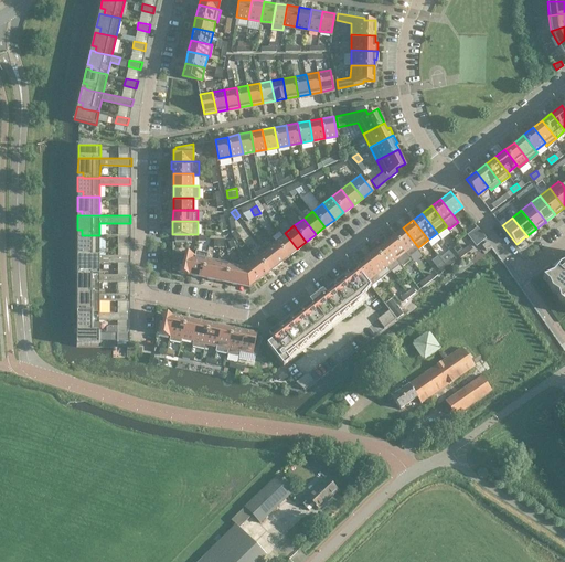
[(418,247),(403,228),(394,235),(406,251),(408,255),(418,247)]
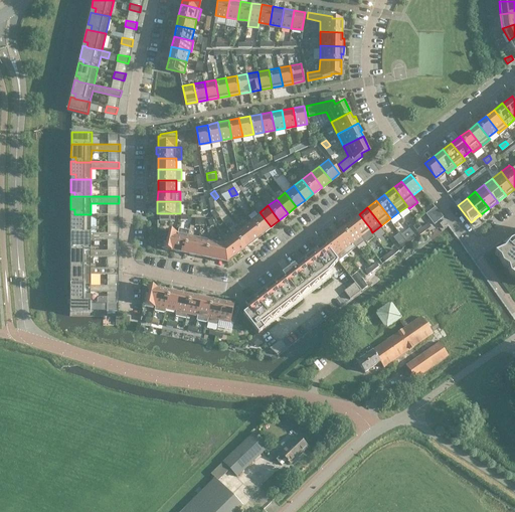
[(434,222),(443,215),(437,207),(427,214),(434,222)]
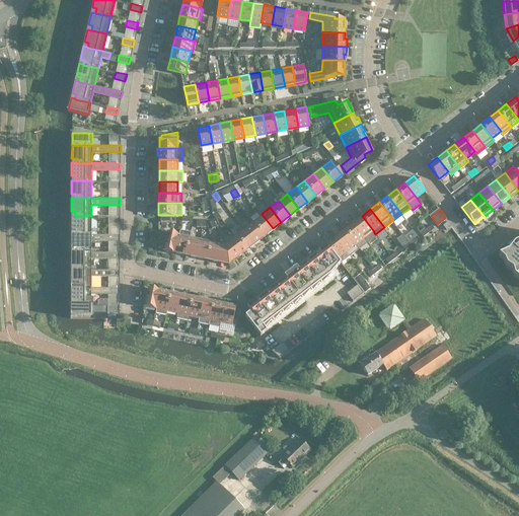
[(213,213),(215,217),(217,219),(221,216),(217,210),(213,213)]
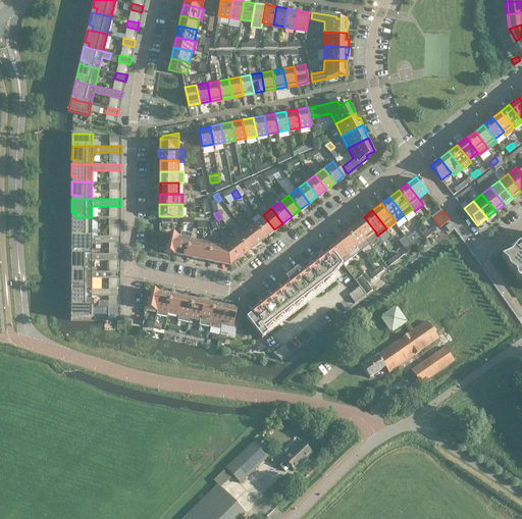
[(254,222),(265,237),(274,229),(263,215),(254,222)]
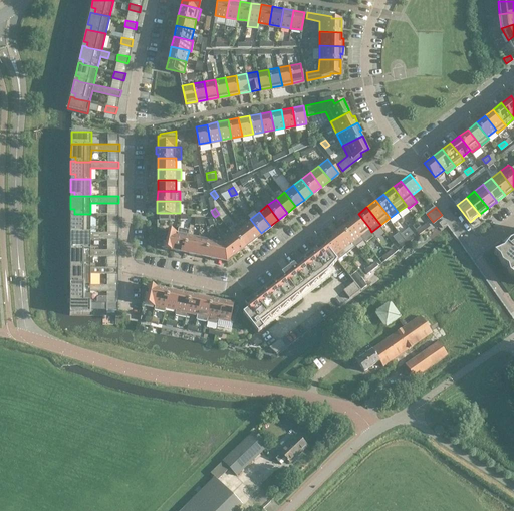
[(74,214),(74,213),(70,213),(70,226),(74,226),(74,231),(90,231),(90,214),(74,214)]
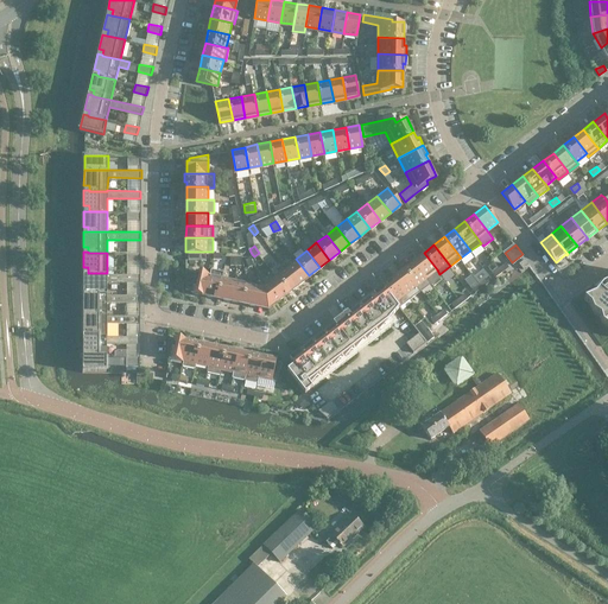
[(424,253),(413,260),(430,283),(432,285),(442,277),(439,274),(437,269),(424,253)]
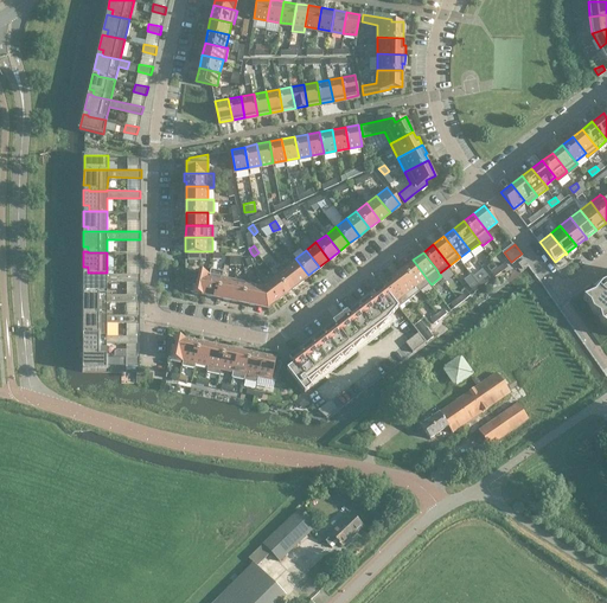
[(528,262),(524,257),(518,262),(522,267),(528,262)]
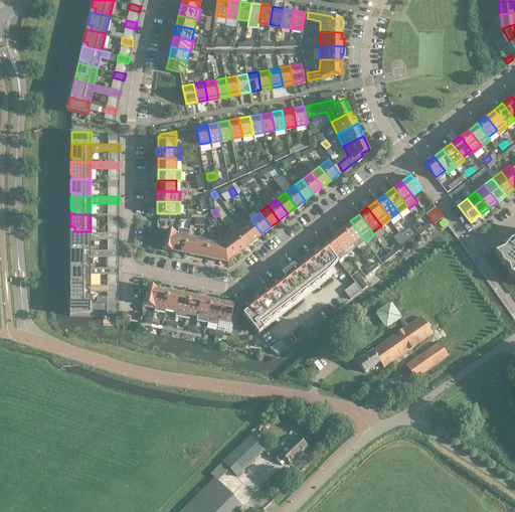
[(250,219),(241,225),(252,240),(262,233),(250,219)]
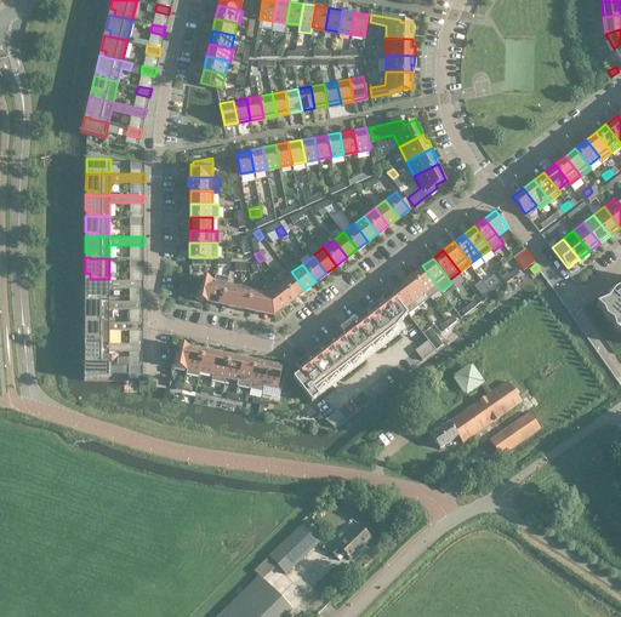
[(439,289),(422,266),(412,274),(426,291),(428,296),(439,289)]
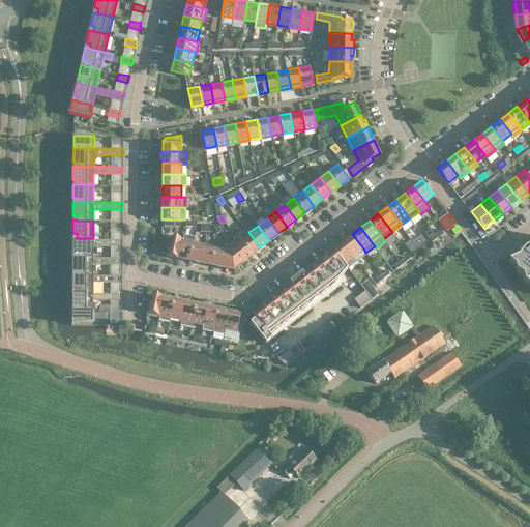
[(440,228),(435,232),(438,236),(443,232),(440,228)]
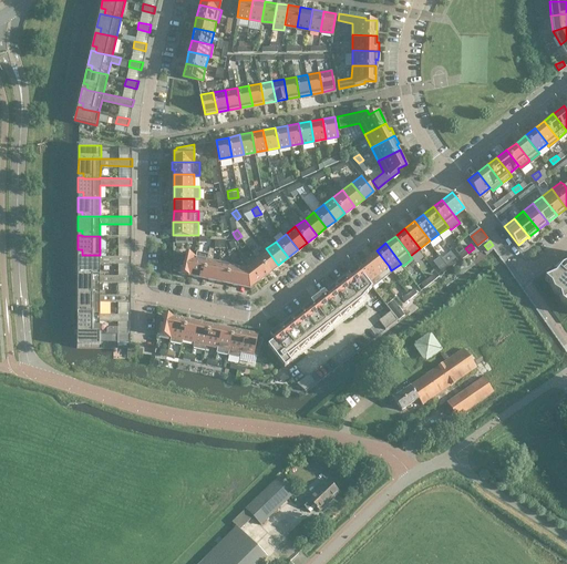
[(257,256),(269,272),(278,265),(266,248),(257,256)]
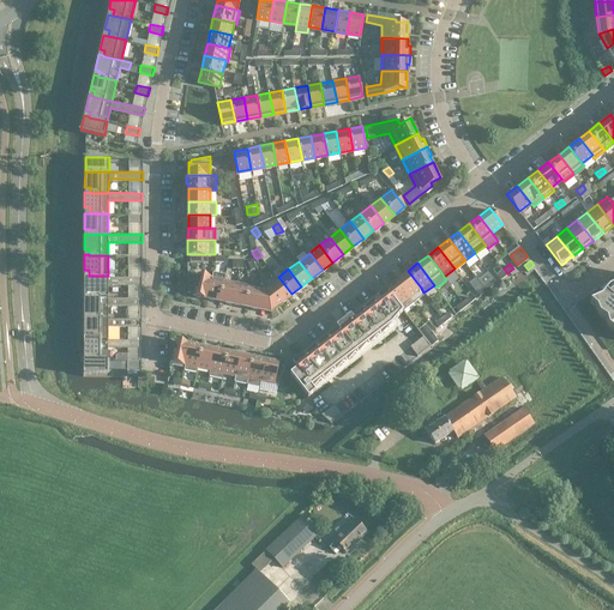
[(500,278),(507,273),(504,269),(497,273),(500,278)]
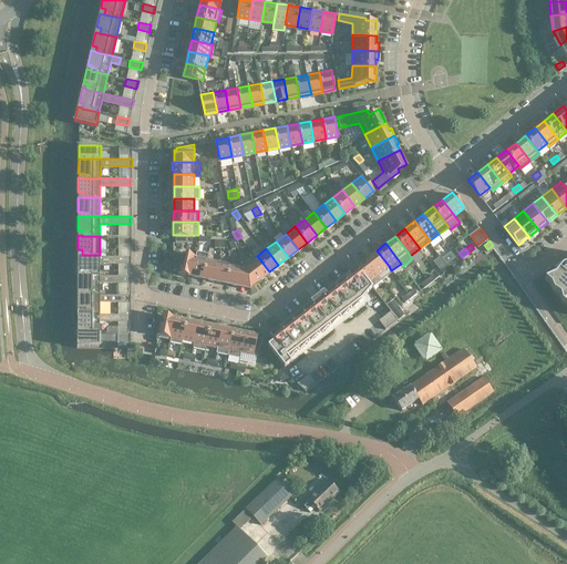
[(179,272),(192,274),(195,255),(173,249),(173,268),(179,269),(179,272)]
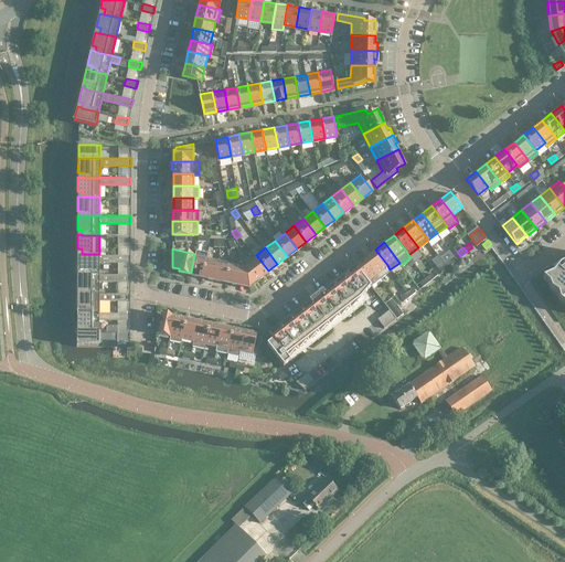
[(191,273),(202,276),(206,256),(208,251),(195,248),(194,254),(191,273)]
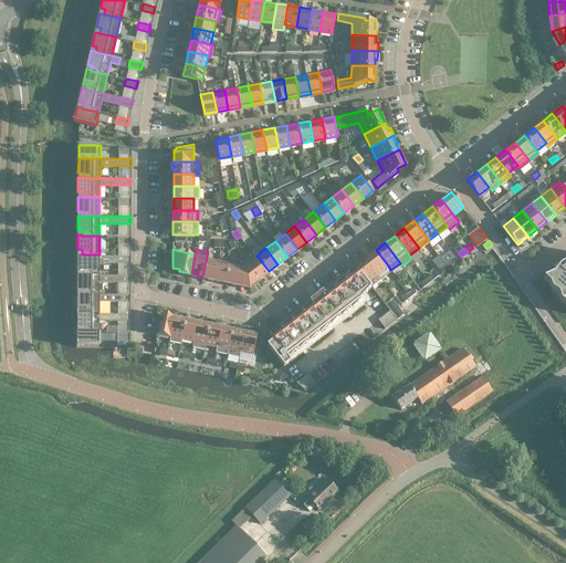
[(388,266),(376,250),(366,258),(381,278),(390,270),(388,266)]
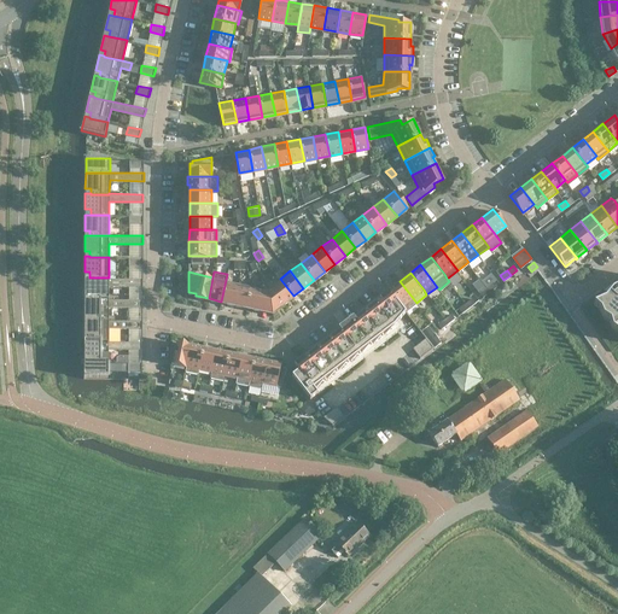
[(109,299),(109,298),(109,285),(143,285),(143,278),(109,278),(89,278),(85,278),(85,293),(89,293),(89,298),(89,299),(109,299)]
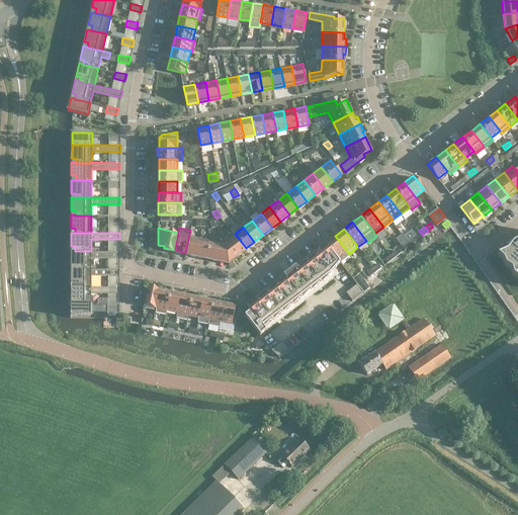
[(235,234),(224,242),(228,257),(235,252),(237,255),(246,248),(235,234)]
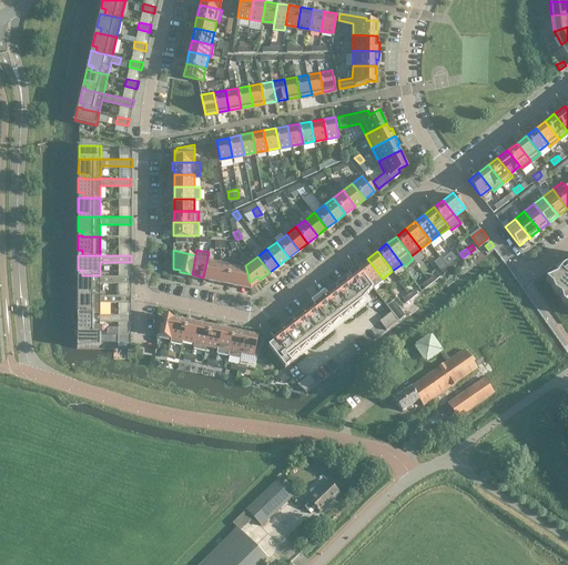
[(203,278),(215,280),(220,260),(208,258),(203,278)]
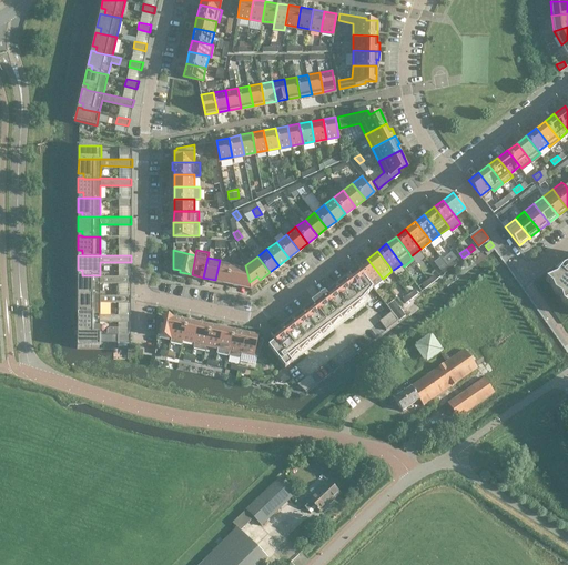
[(383,279),(367,259),(357,266),(371,283),(373,286),(383,279)]
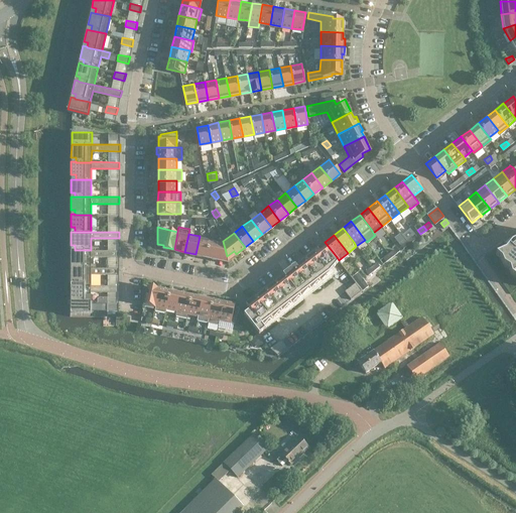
[(411,235),(406,239),(409,243),(414,239),(411,235)]
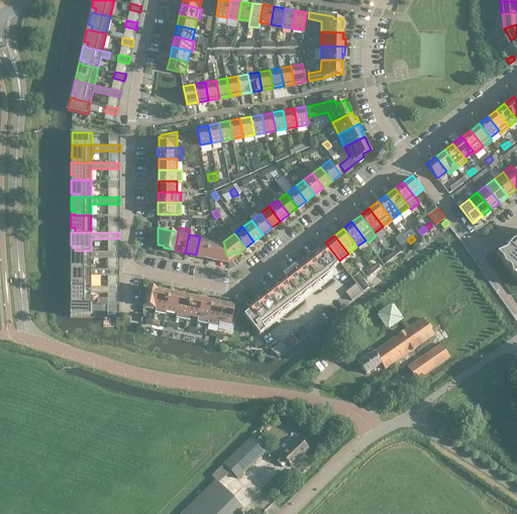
[(196,254),(206,257),(210,238),(200,236),(196,254)]
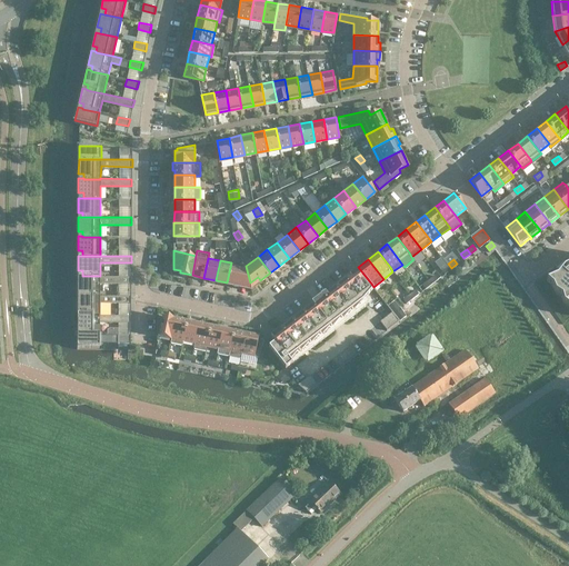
[(250,283),(246,266),(231,262),(227,283),(240,285),(240,281),(250,283)]
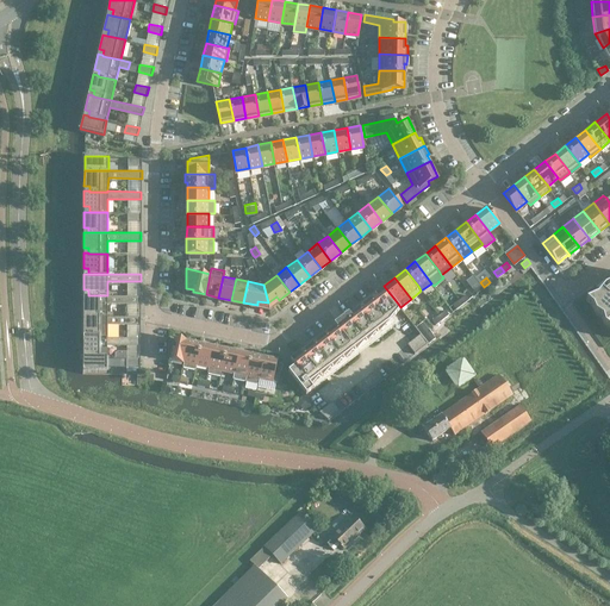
[(609,281),(604,283),(597,293),(585,299),(592,304),(595,311),(602,316),(604,323),(609,325),(609,281)]
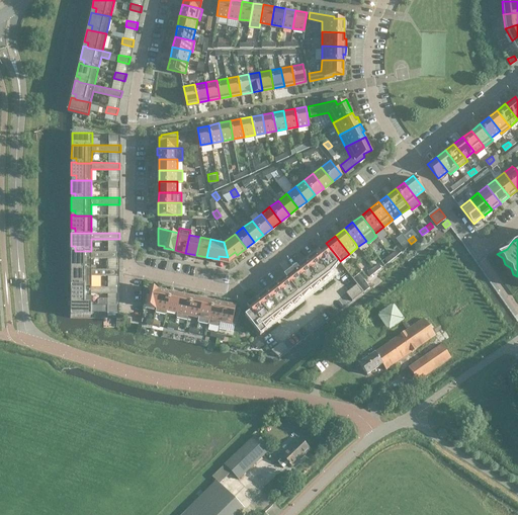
[(405,248),(411,244),(408,240),(402,244),(405,248)]
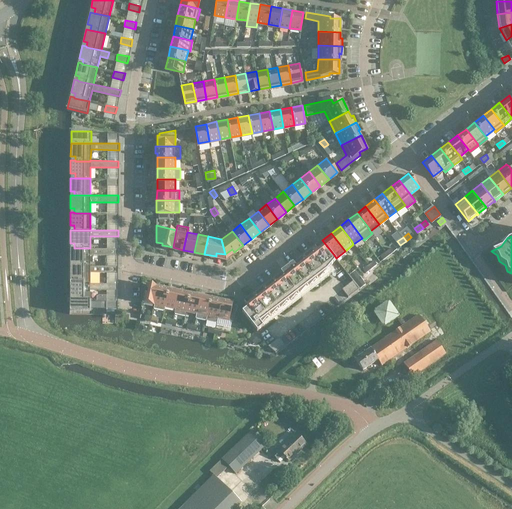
[(334,255),(322,240),(317,243),(287,266),(243,300),(247,306),(242,310),(257,329),(263,325),(261,322),(268,314),(270,316),(278,307),(280,308),(287,299),(289,301),(297,292),(299,294),(304,288),(307,284),(308,286),(316,277),(318,279),(336,258),(334,255)]
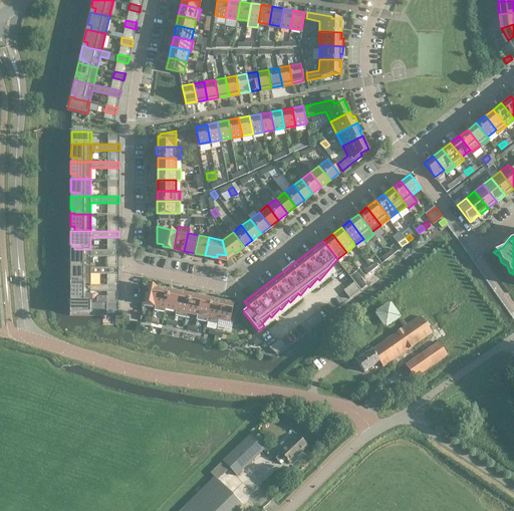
[(393,247),(387,251),(390,255),(396,251),(393,247)]
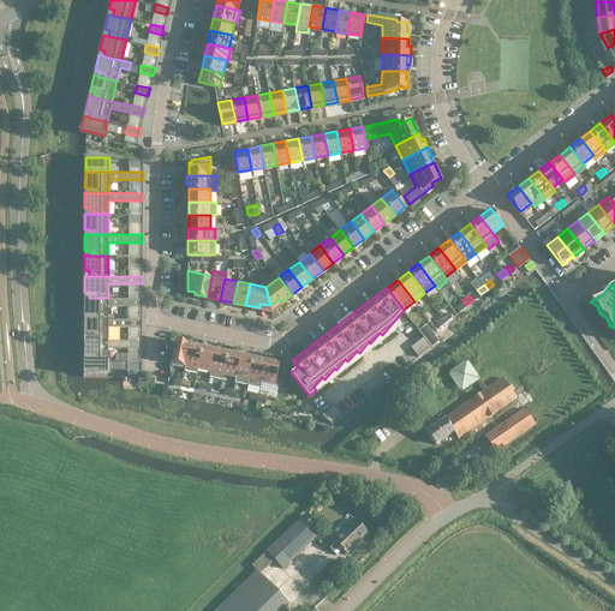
[(108,318),(108,305),(142,305),(142,297),(108,297),(108,298),(89,298),(89,297),(84,297),(84,312),(89,312),(89,318),(108,318)]
